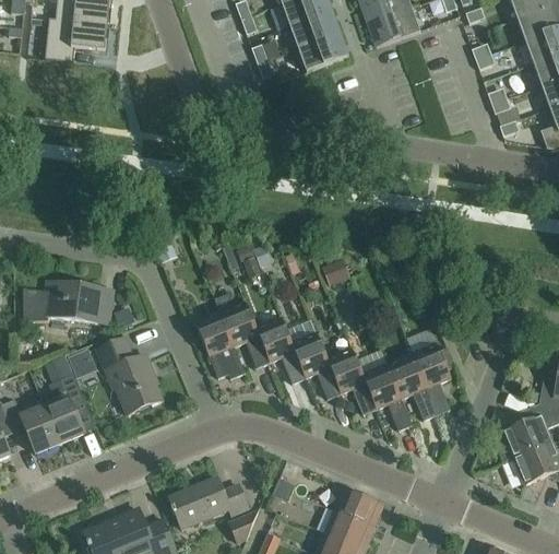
[(48,19),(48,20),(107,25),(107,23),(109,0),(57,0),(55,19),(48,19)]
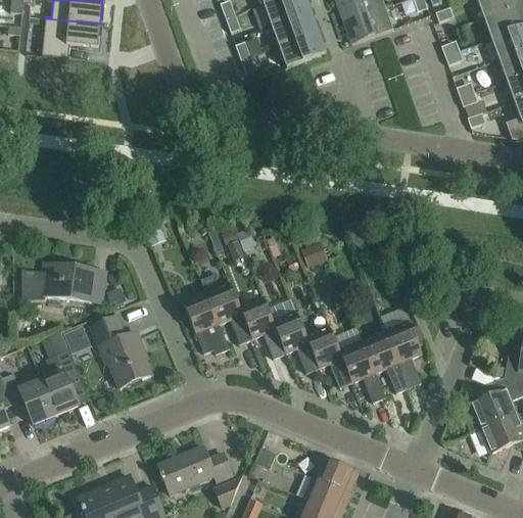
[(225,0),(220,2),(225,17),(233,14),(228,0),(225,0)]
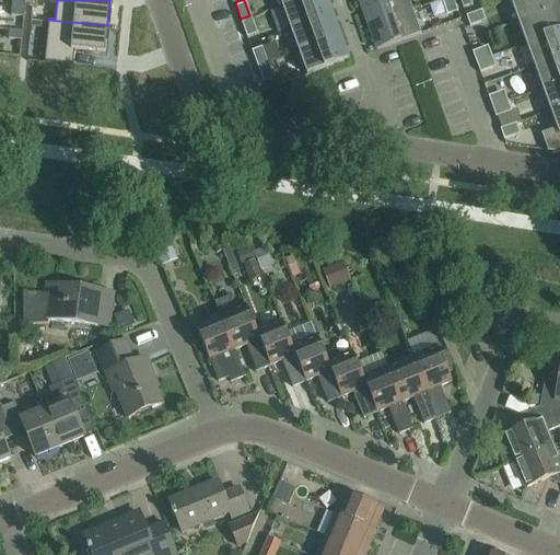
[(290,25),(327,12),(322,0),(291,0),(282,3),(290,25)]
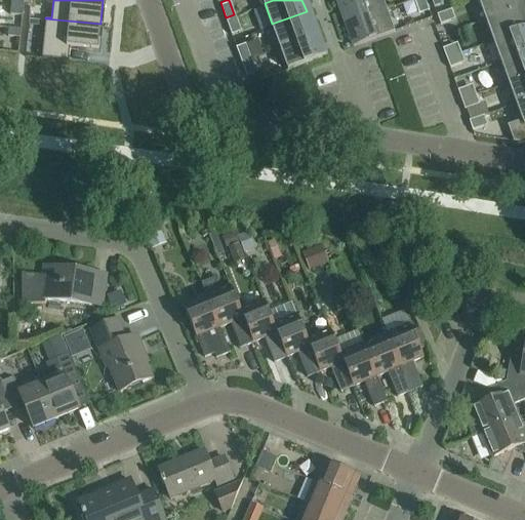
[(336,0),(345,21),(386,6),(384,0),(336,0)]
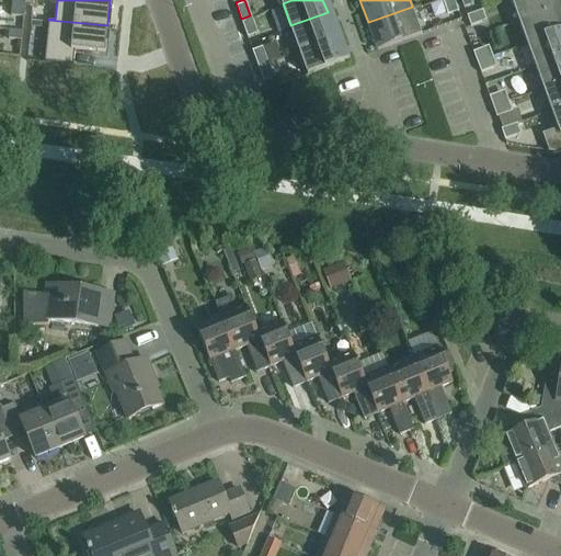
[(443,0),(447,11),(458,8),(455,0),(443,0)]
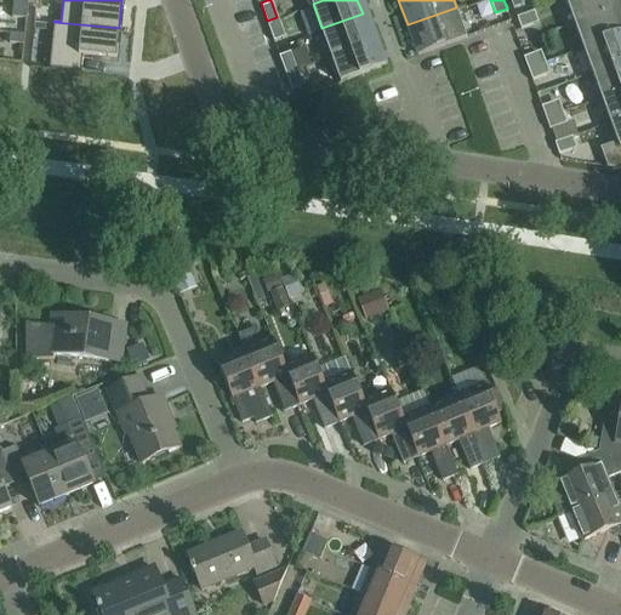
[(574,21),(615,5),(613,0),(567,0),(574,21)]
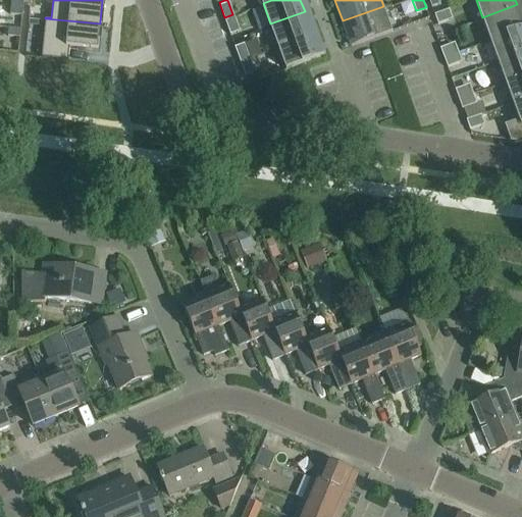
[(21,12),(22,4),(10,3),(9,11),(21,12)]
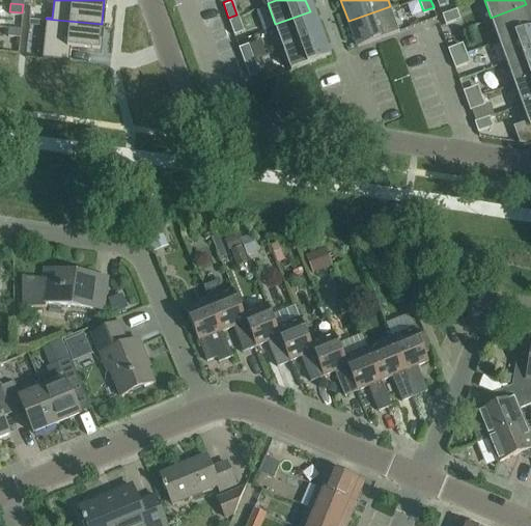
[(491,18),(498,38),(530,26),(530,19),(526,4),(491,18)]
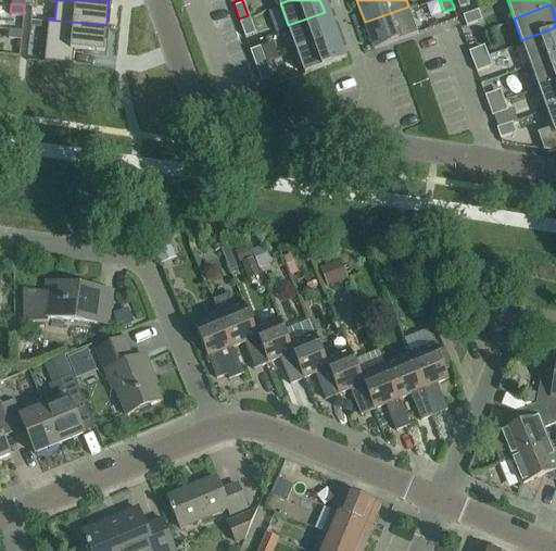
[(408,7),(365,22),(373,46),(417,29),(408,7)]
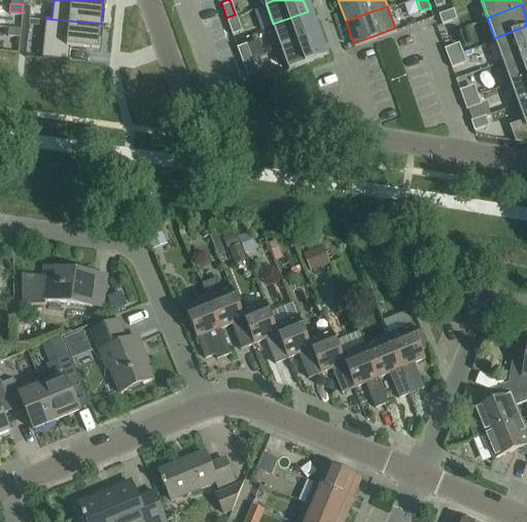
[(437,11),(441,19),(442,22),(456,15),(453,6),(437,11)]
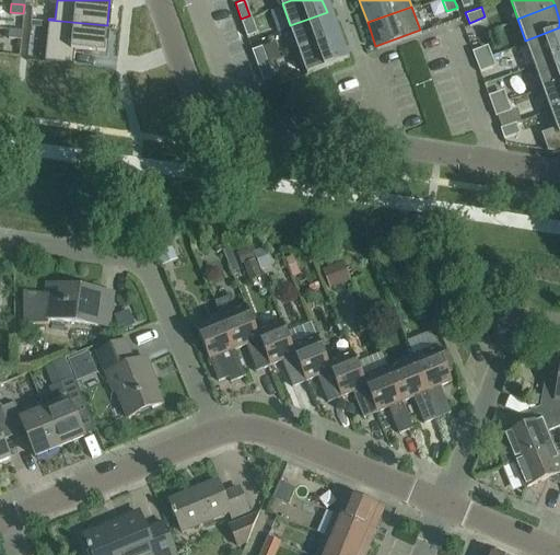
[(298,47),(335,34),(327,12),(290,25),(298,47)]
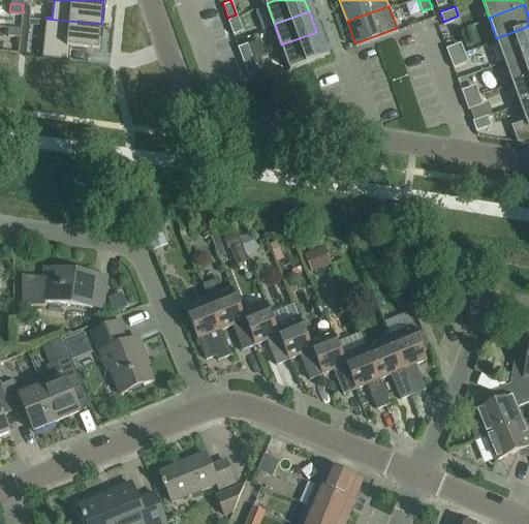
[(236,14),(227,18),(232,32),(241,29),(236,14)]
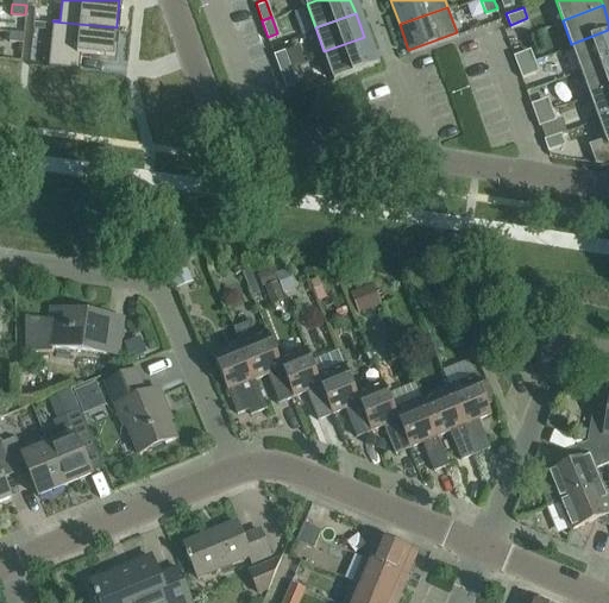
[(52,22),(49,64),(79,67),(81,52),(90,52),(113,56),(117,31),(117,27),(52,22)]
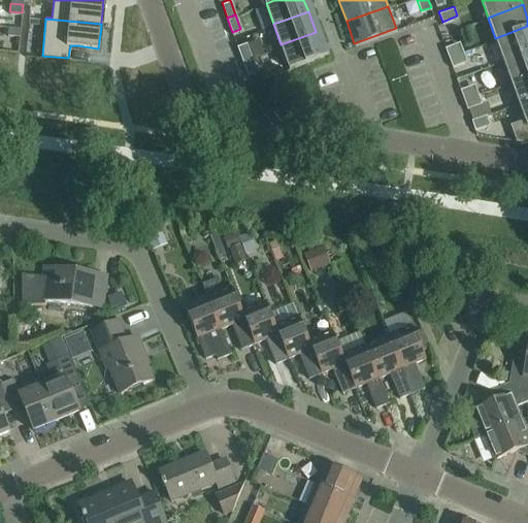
[(8,25),(7,33),(20,34),(21,26),(8,25)]
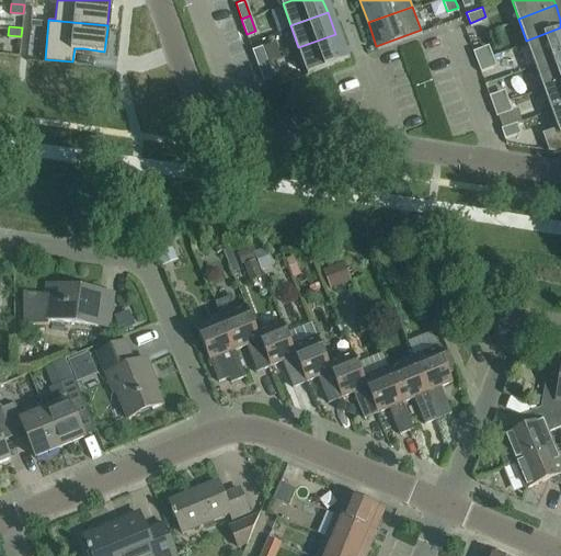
[(535,63),(560,53),(560,27),(526,41),(535,63)]
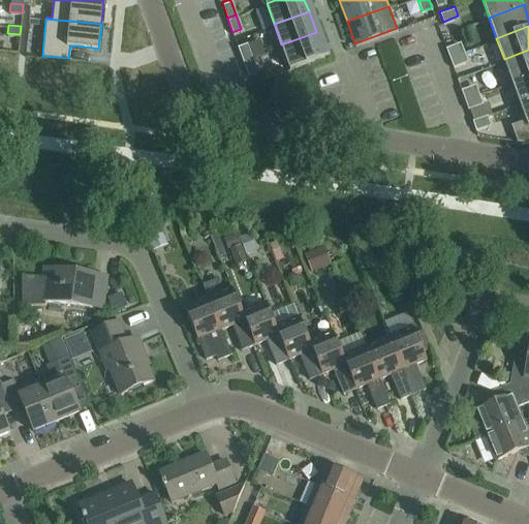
[(316,32),(281,44),(289,67),(324,55),(316,32)]
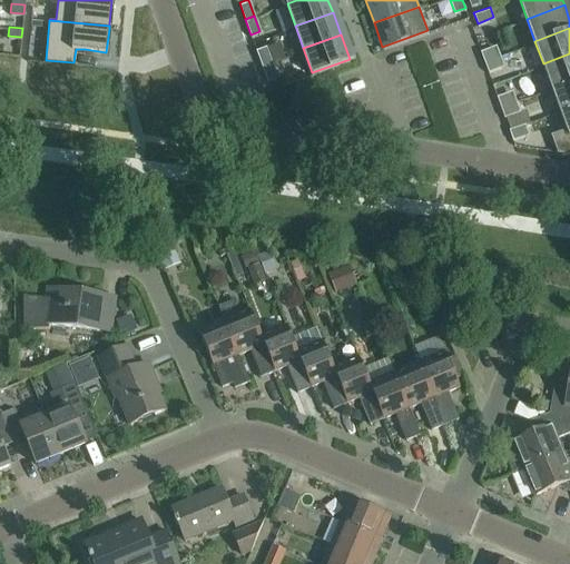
[(484,59),(500,53),(495,42),(480,49),(484,59)]
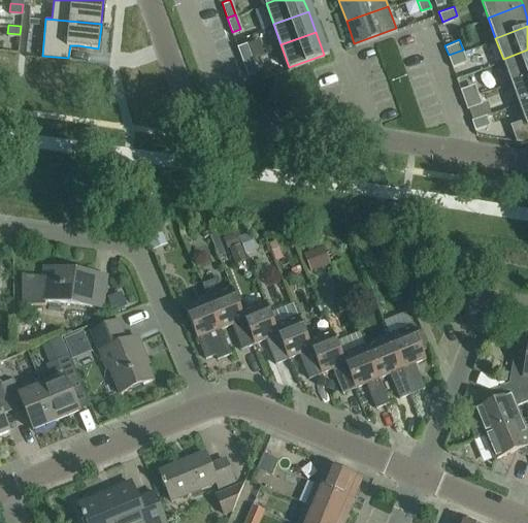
[(242,59),(252,56),(246,40),(237,44),(242,59)]
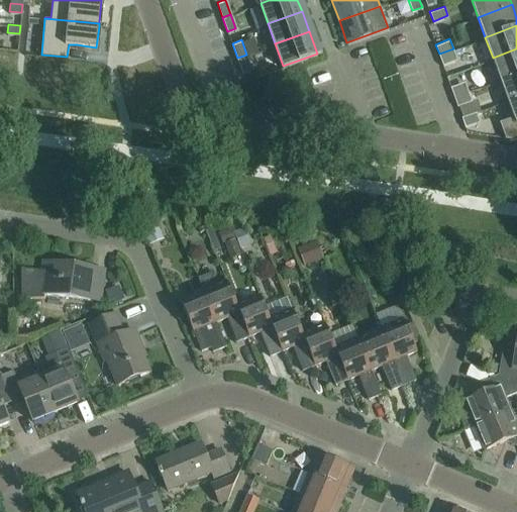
[(453,48),(439,54),(442,64),(456,58),(453,48)]
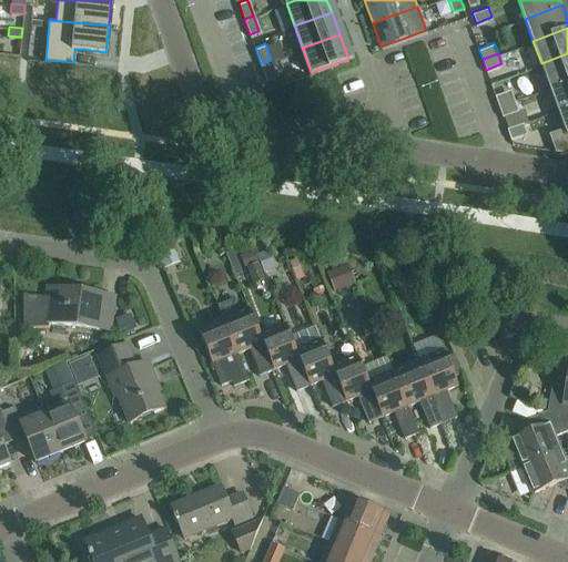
[(549,87),(567,79),(567,53),(541,63),(549,87)]
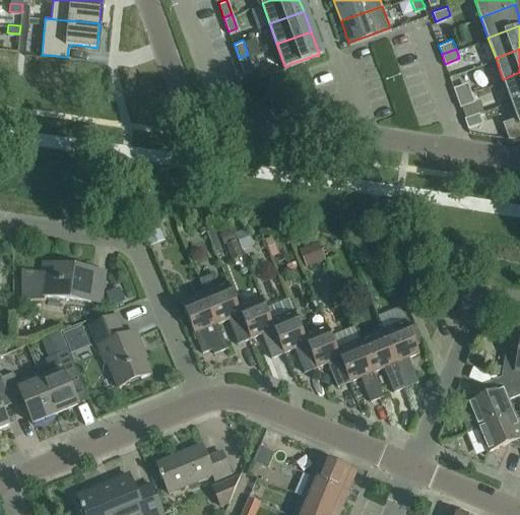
[(248,55),(239,58),(244,72),(254,69),(248,55)]
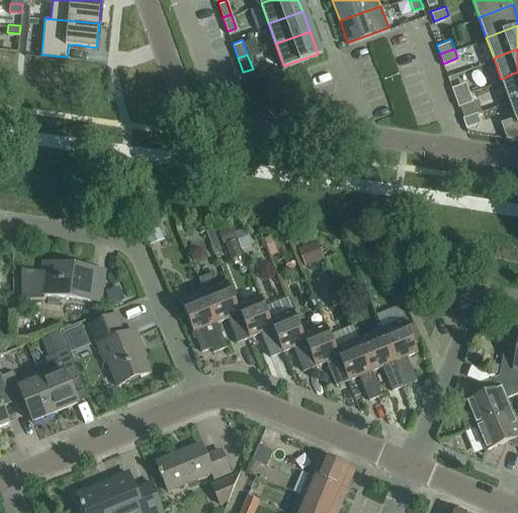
[(508,99),(517,95),(517,72),(501,79),(508,99)]
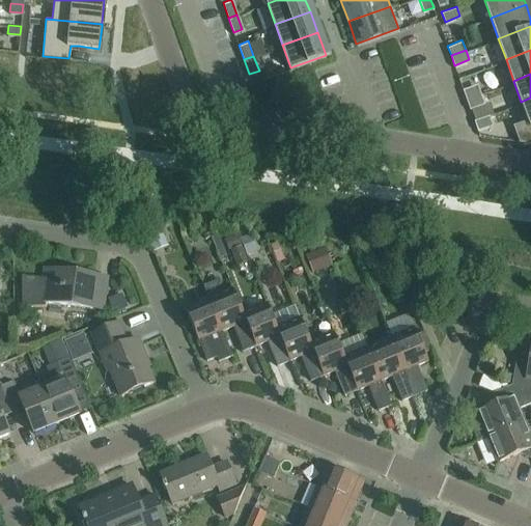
[(466,98),(480,92),(477,82),(463,87),(466,98)]
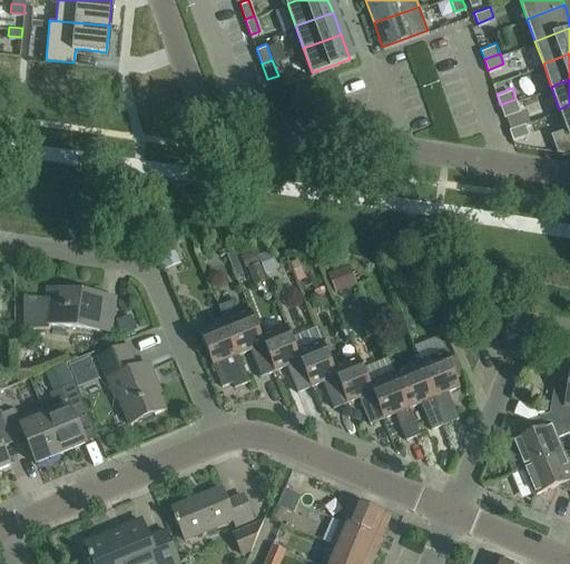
[(516,99),(500,105),(504,115),(520,109),(516,99)]
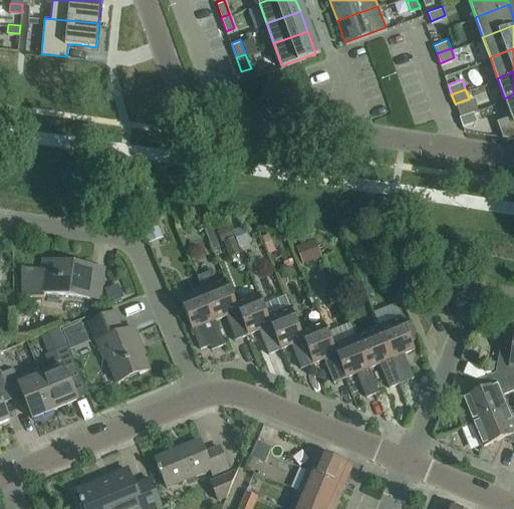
[(513,94),(504,98),(510,114),(497,119),(502,136),(513,137),(513,94)]
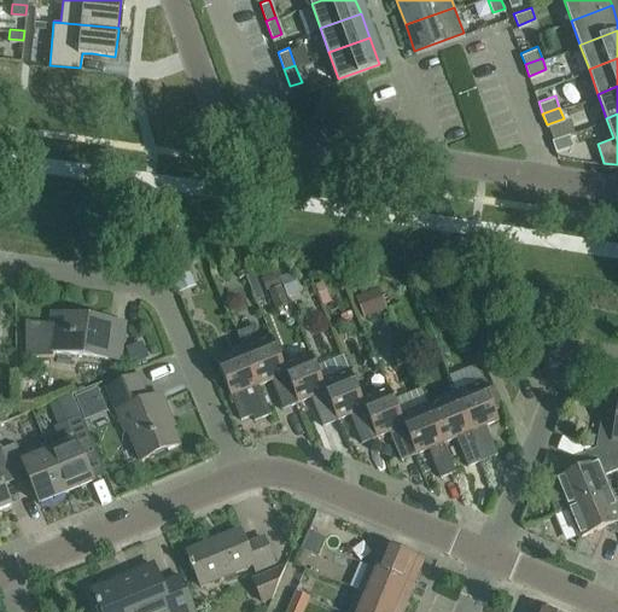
[(569,132),(552,138),(555,150),(572,143),(569,132)]
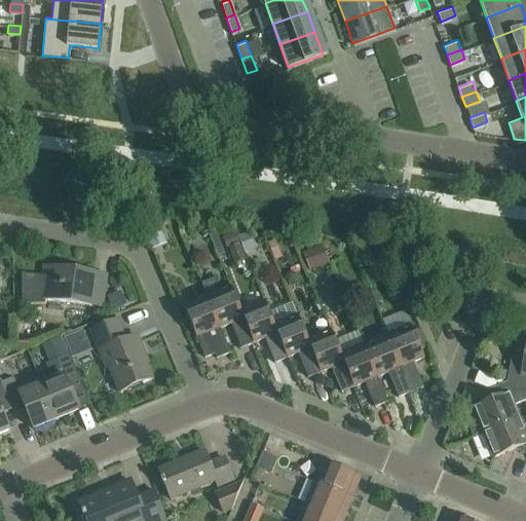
[(149,237),(162,232),(158,222),(145,227),(149,237)]
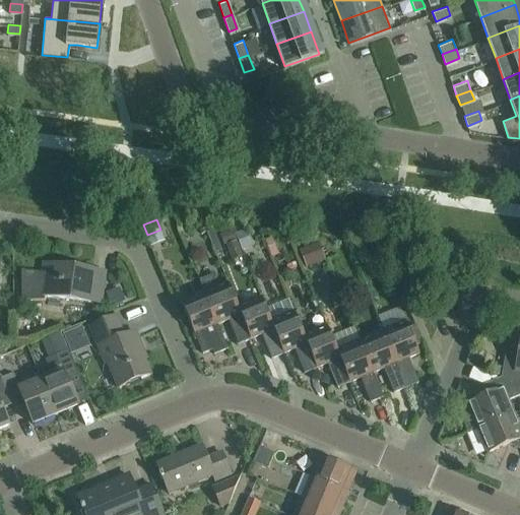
[(214,249),(221,246),(214,227),(207,229),(214,249)]
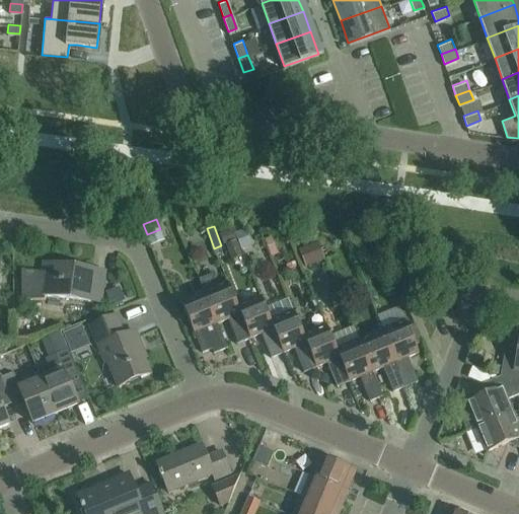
[(222,240),(236,236),(232,227),(219,231),(222,240)]
